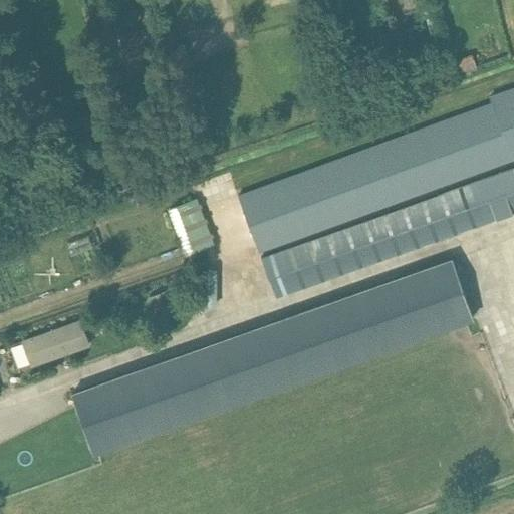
[(513,86),(490,95),(492,102),(513,159),(513,158),(513,86)]
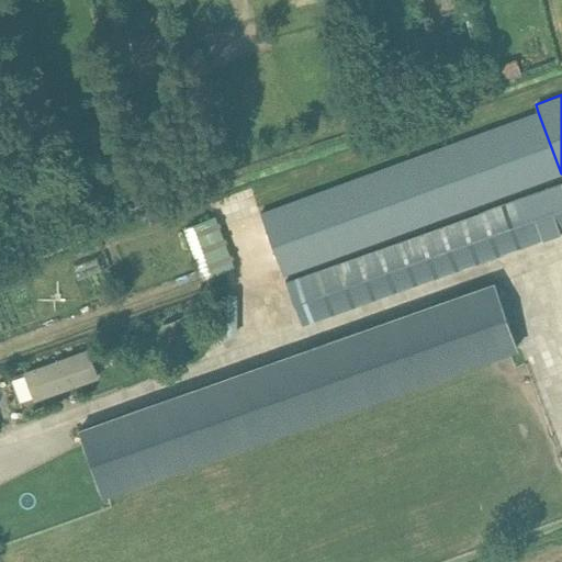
[(282,276),(561,173),(538,112),(259,212),(282,276)]
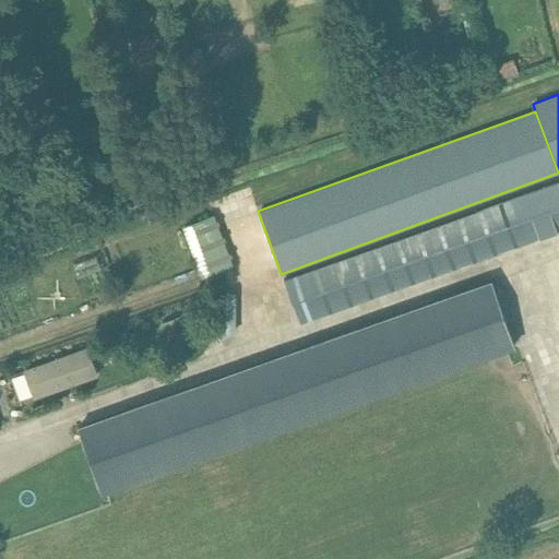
[(299,323),(558,229),(558,183),(558,180),(283,278),(299,323)]
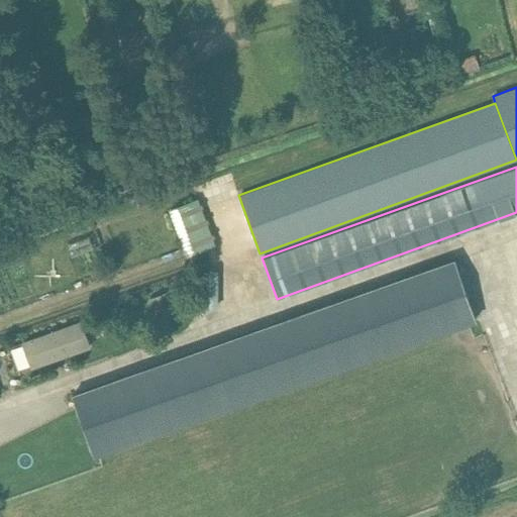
[(215,246),(197,199),(169,209),(187,257),(215,246)]
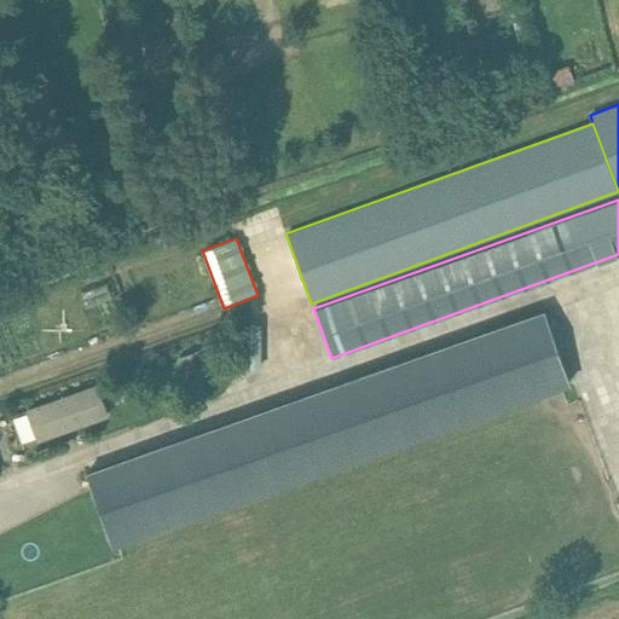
[(568,382),(544,311),(86,474),(110,545),(568,382)]
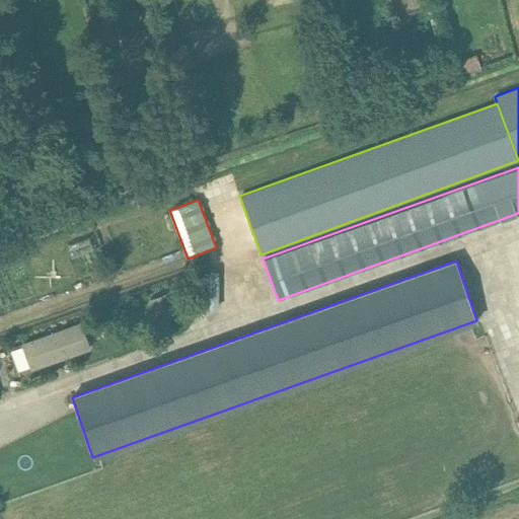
[(219,272),(198,272),(198,308),(219,308),(219,272)]
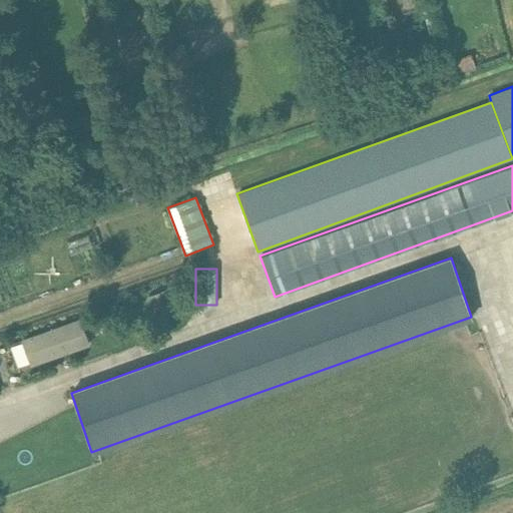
[(172,308),(165,290),(147,297),(154,315),(172,308)]
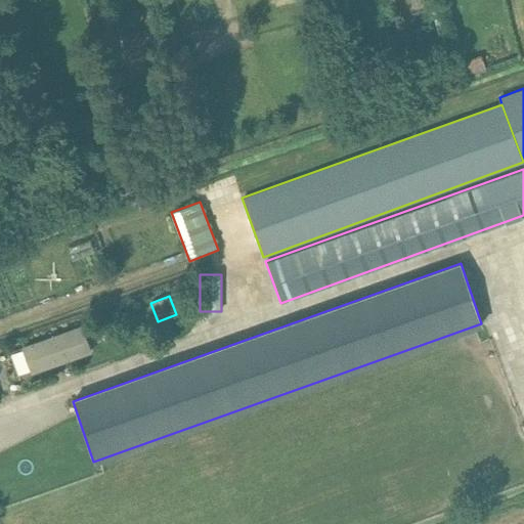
[(23,348),(32,374),(90,353),(81,328),(23,348)]
